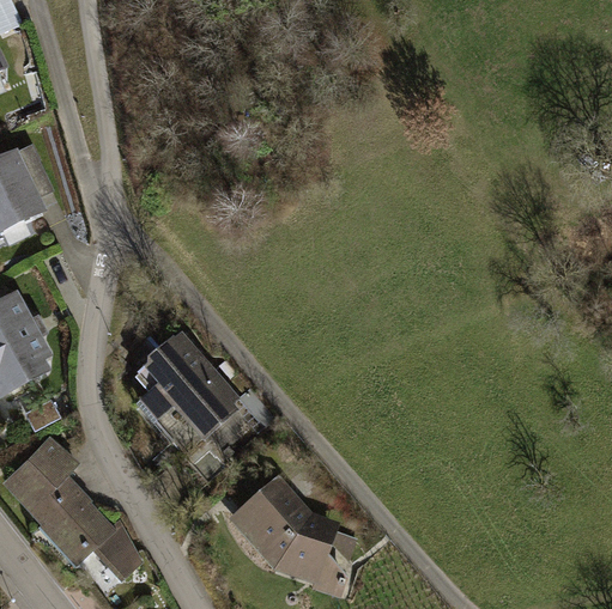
[(0,71),(10,66),(0,46),(0,71)]
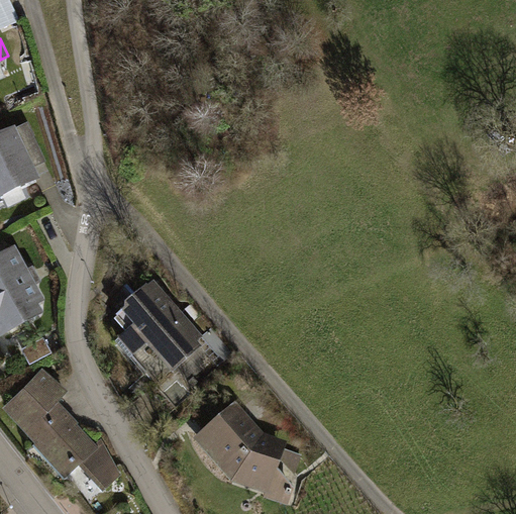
[(32,132),(26,120),(0,133),(0,192),(36,175),(19,139),(32,132)]
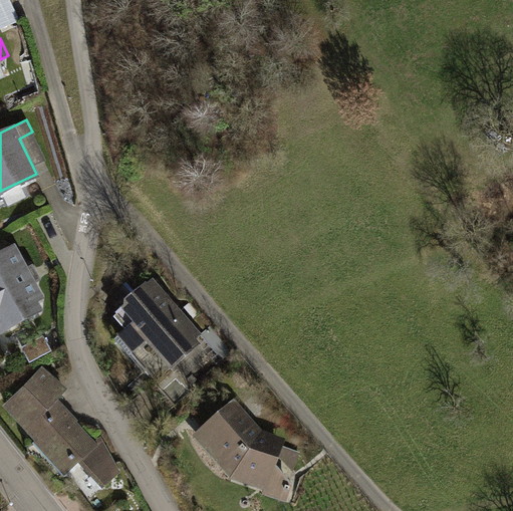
[(229,141),(222,124),(210,130),(218,146),(229,141)]
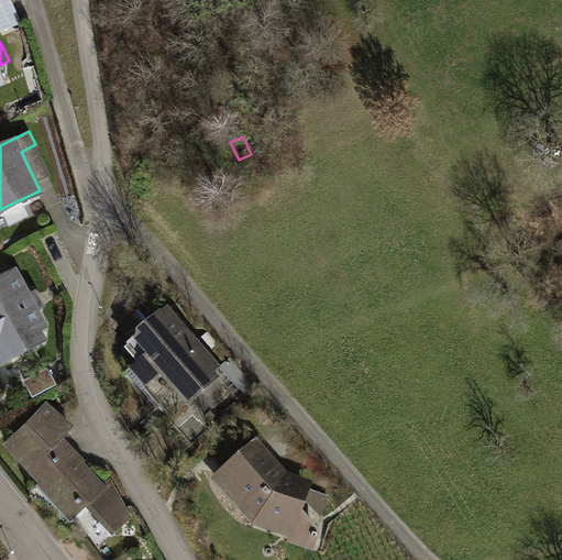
[(46,322),(15,268),(0,276),(0,361),(43,339),(37,328),(46,322)]
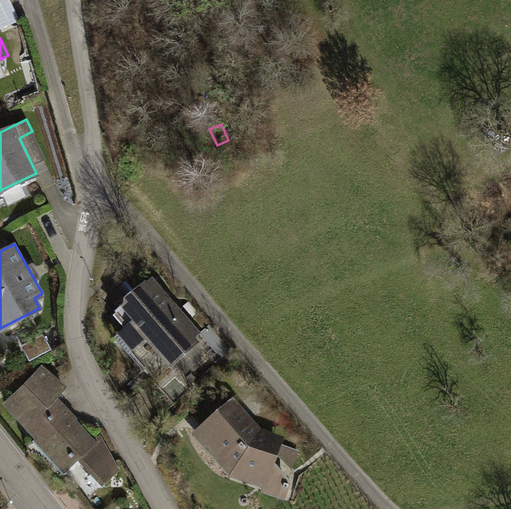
[(206,338),(153,276),(118,306),(130,321),(115,334),(132,352),(147,339),(172,368),(206,338)]
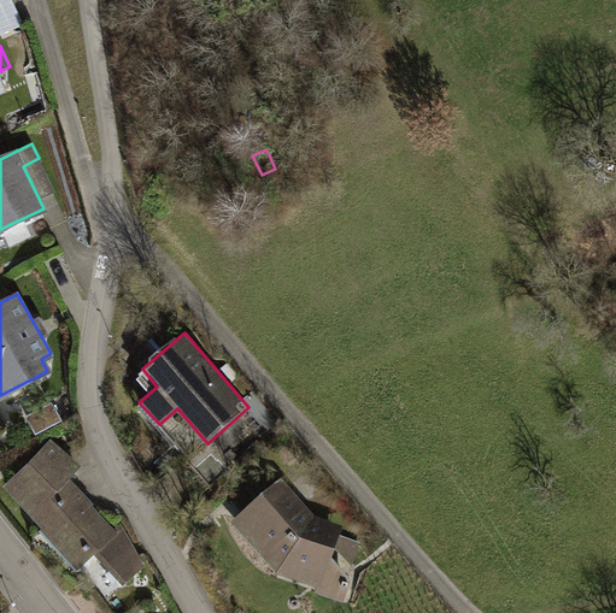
[(80,464),(50,437),(31,459),(1,485),(77,570),(94,554),(122,584),(144,565),(121,520),(112,528),(68,478),(80,464)]
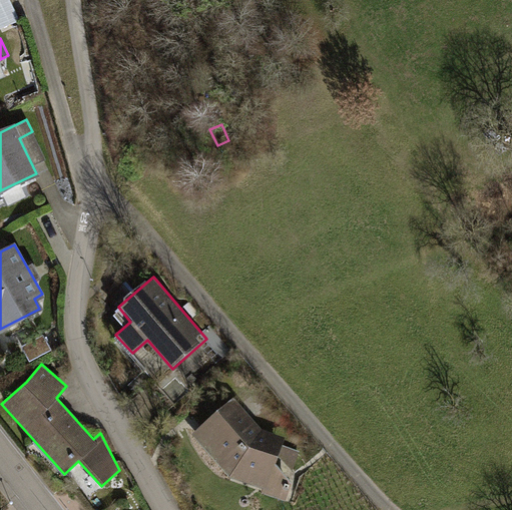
[(304,450),(282,443),(285,436),(263,429),(233,396),(191,433),(229,476),(263,487),(262,491),(288,499),(304,450)]
